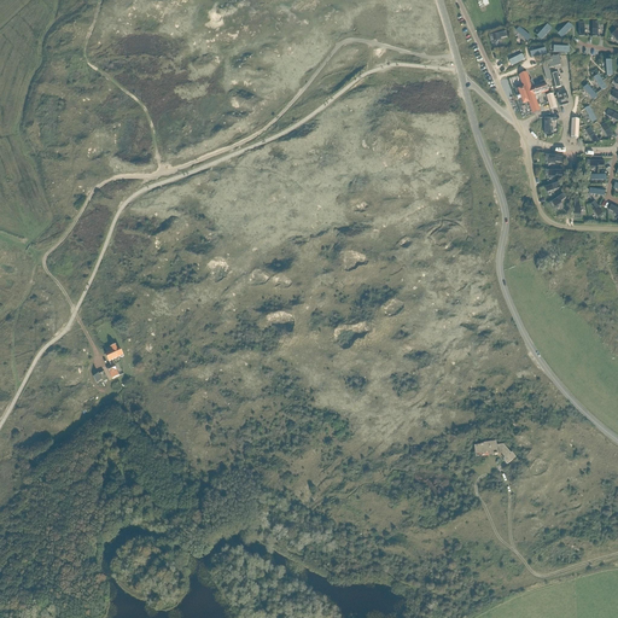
[(573,28),(570,24),(559,34),(563,39),(573,28)]
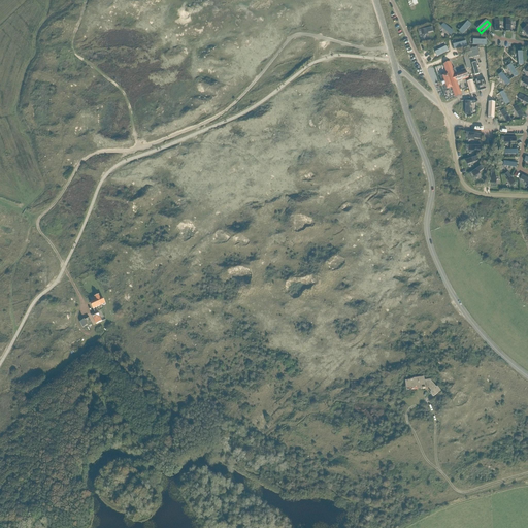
[(472,25),(469,22),(460,31),(463,34),(472,25)]
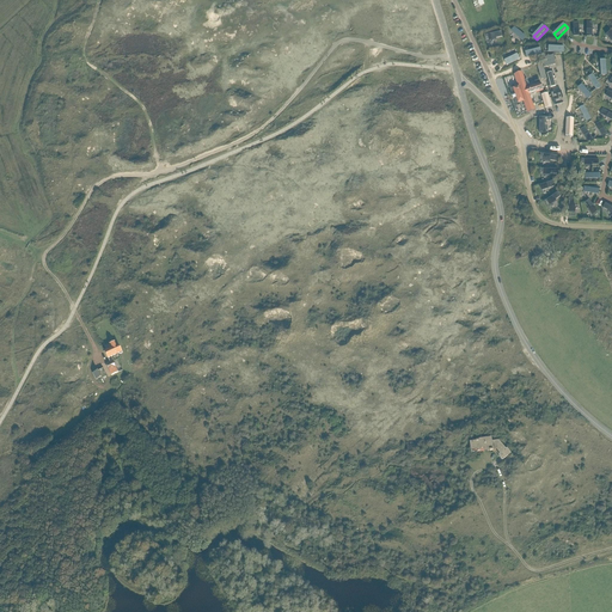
[(524,41),(527,36),(515,26),(512,31),(524,41)]
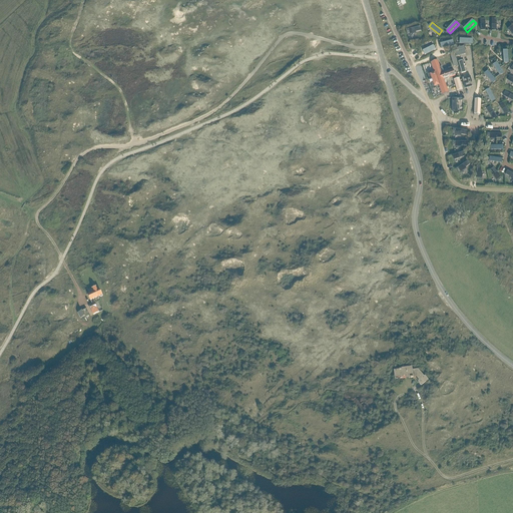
[(435,45),(423,50),(425,55),(437,49),(435,45)]
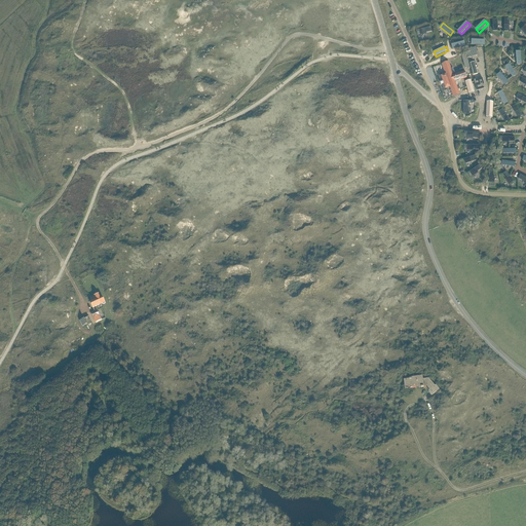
[(476,47),(465,50),(467,59),(477,55),(479,54),(479,52),(477,53),(476,51),(477,51),(476,47)]
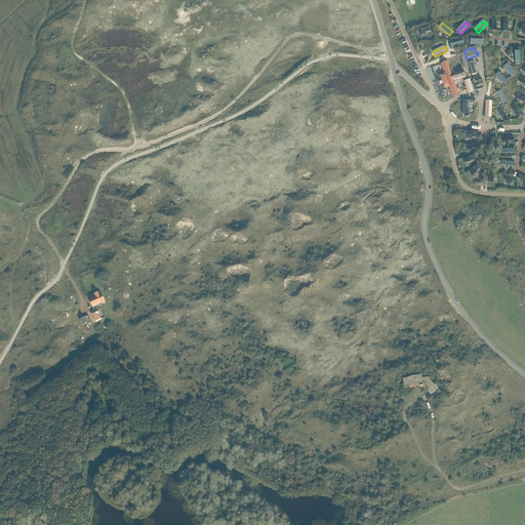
[(465,54),(460,55),(463,68),(465,69),(467,68),(467,69),(469,69),(469,66),(465,54)]
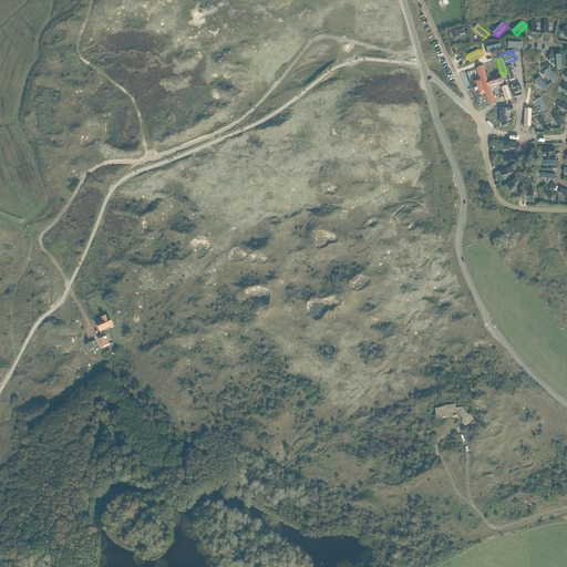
[(476,79),(472,80),(478,99),(482,98),(482,95),(485,94),(488,105),(495,103),(493,96),(496,95),(494,89),(497,88),(496,85),(503,83),(500,74),(495,75),(496,79),(488,82),(487,80),(490,79),(488,74),(486,75),(483,66),(476,69),(481,80),(476,81),(476,79)]
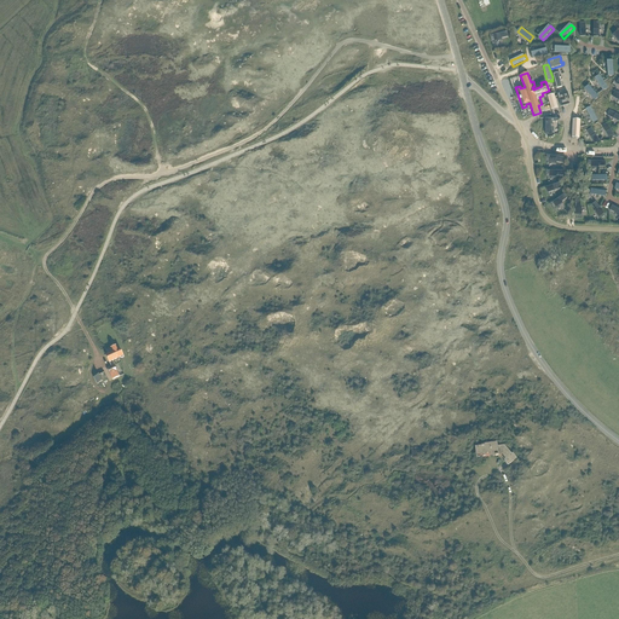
[(605,81),(601,74),(596,76),(603,91),(608,88),(605,81)]
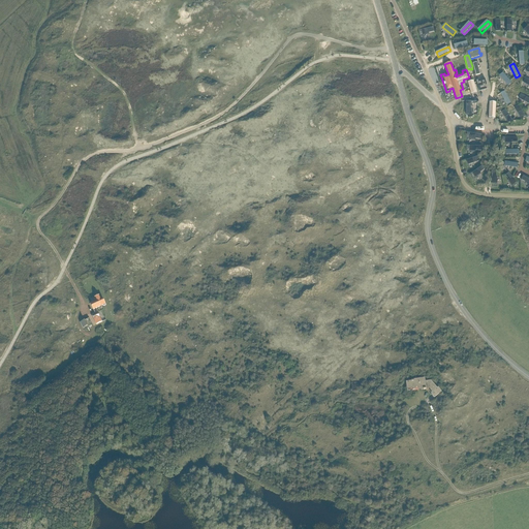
[(510,81),(503,72),(500,75),(504,81),(508,86),(511,82),(510,81)]
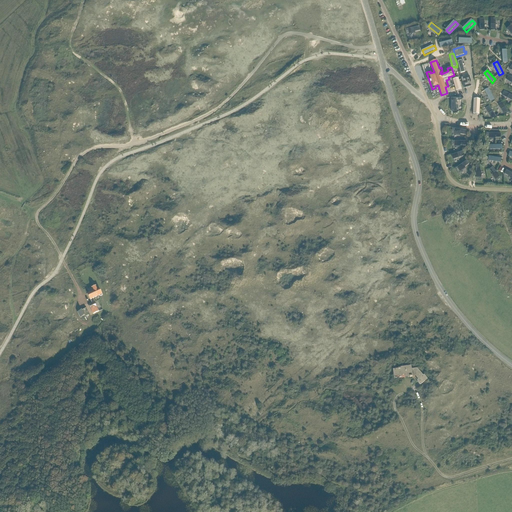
[(469,76),(461,78),(464,89),(472,86),(469,76)]
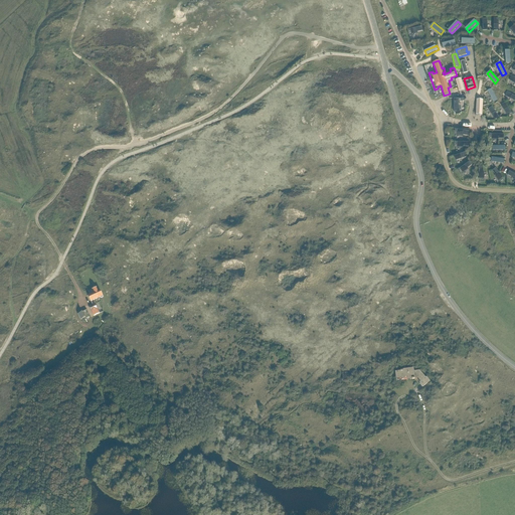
[(461,78),(456,80),(459,92),(464,90),(461,78)]
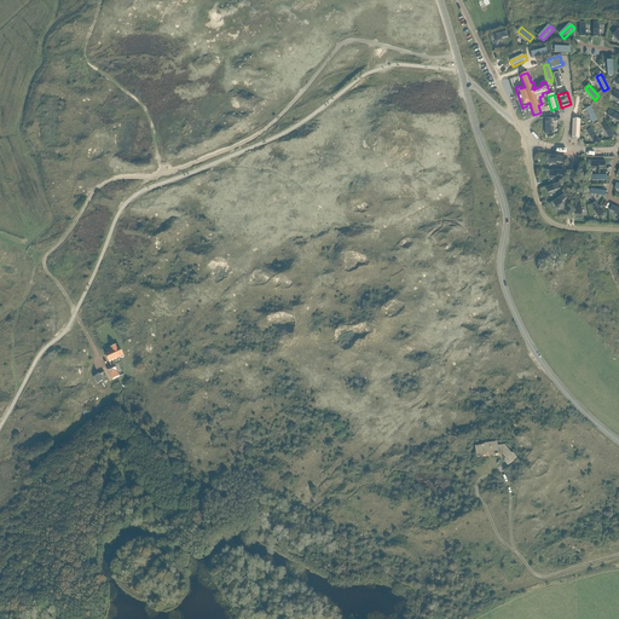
[(591,106),(586,109),(594,123),(599,121),(591,106)]
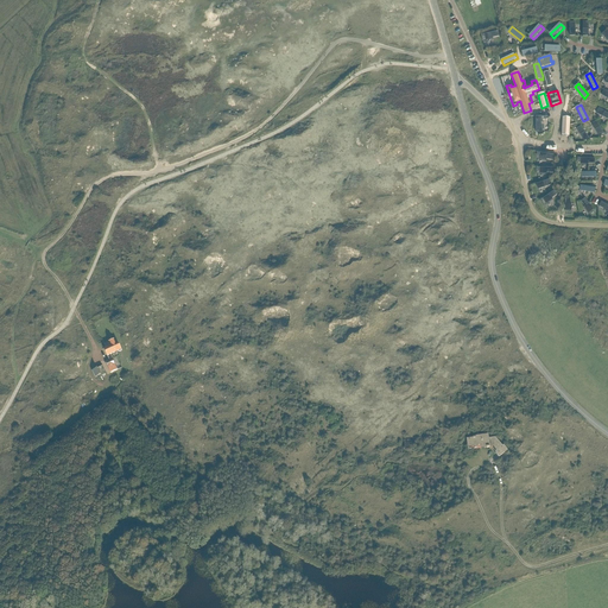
[(607,112),(600,108),(596,113),(607,119),(607,112)]
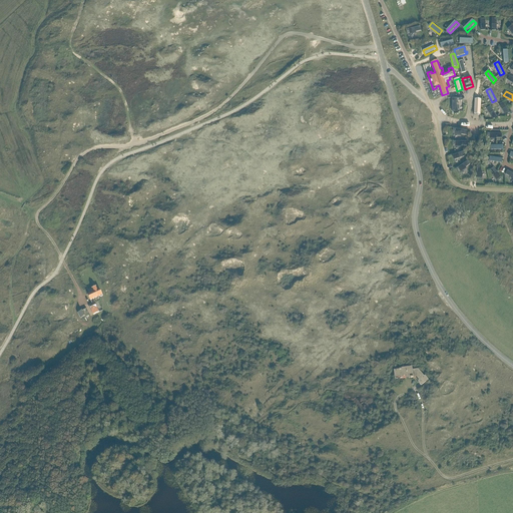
[(504,101),(499,104),(506,115),(510,113),(504,101)]
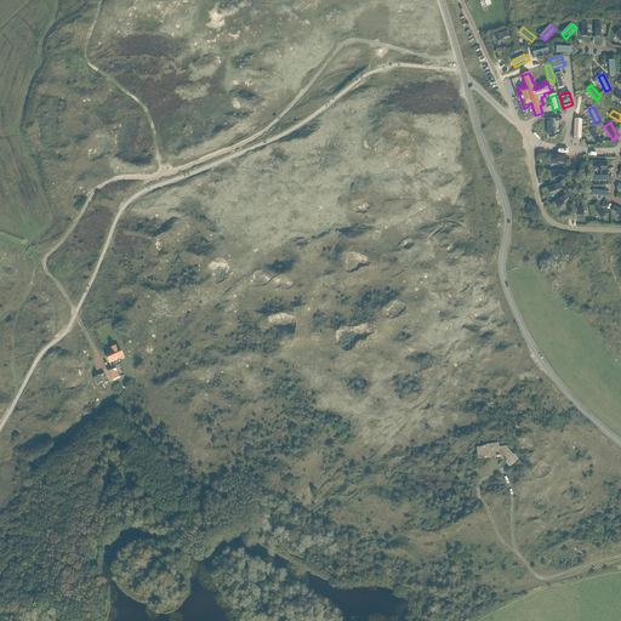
[(602,142),(594,129),(590,131),(597,144),(602,142)]
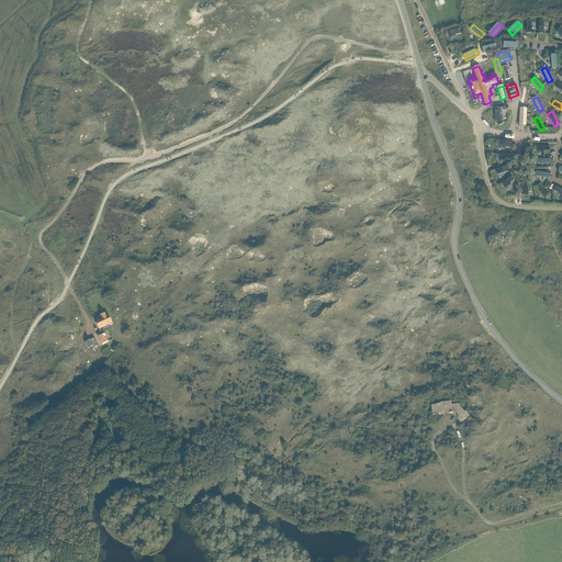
[(509,171),(507,166),(496,169),(498,175),(509,171)]
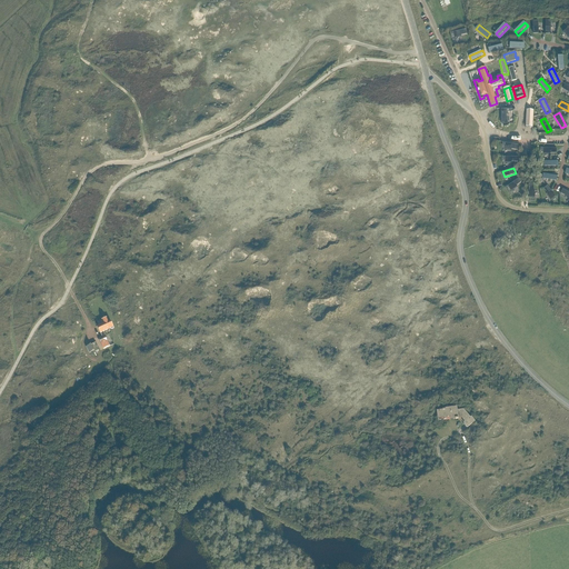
[(520,183),(518,179),(509,186),(512,190),(518,187),(517,186),(520,183)]
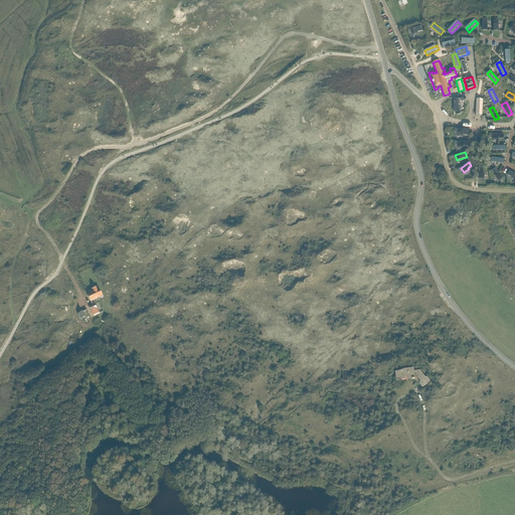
[(499,181),(504,177),(497,168),(493,170),(496,175),(495,176),(499,181)]
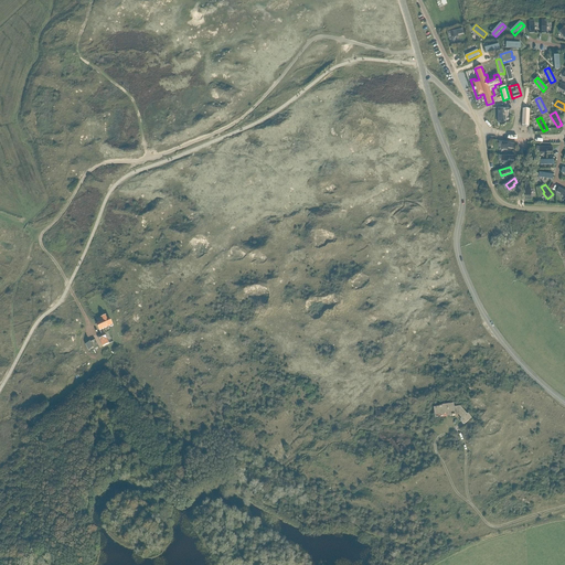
[(103,321),(96,323),(99,331),(109,326),(110,328),(114,326),(110,319),(108,320),(106,315),(100,317),(103,321)]
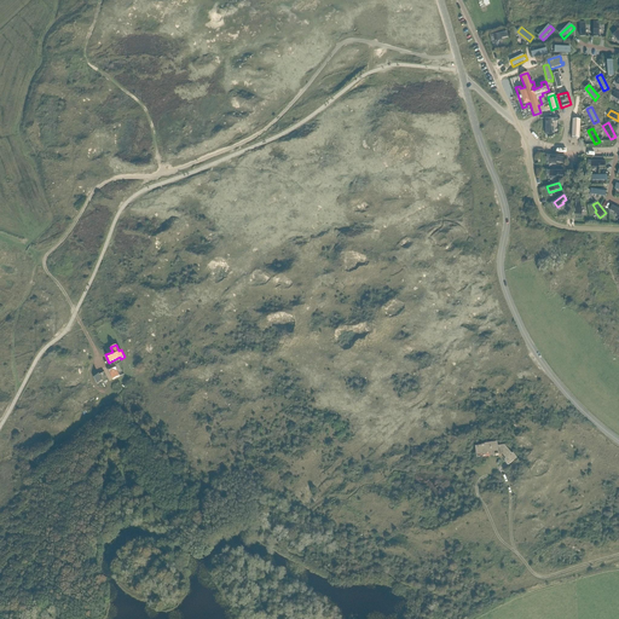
[(114,365),(108,368),(113,380),(120,376),(114,365)]
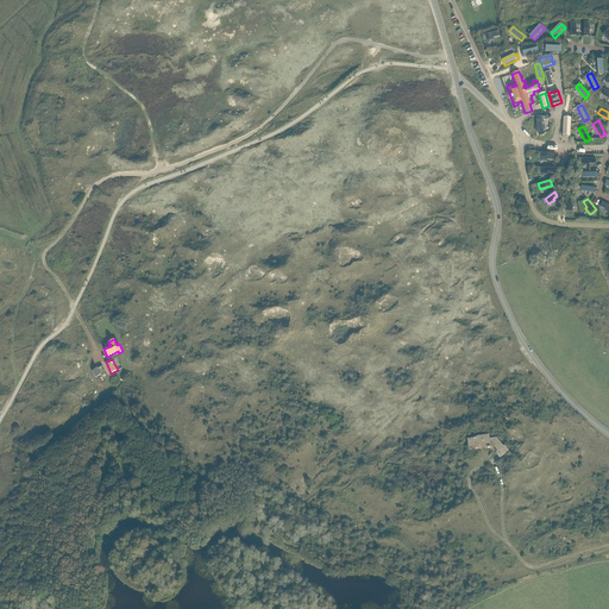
[(476,438),(468,439),(469,449),(482,446),(482,450),(490,449),(494,447),(497,451),(496,453),(500,458),(509,451),(504,446),(503,446),(496,438),(489,439),(489,434),(476,437),(476,438)]
